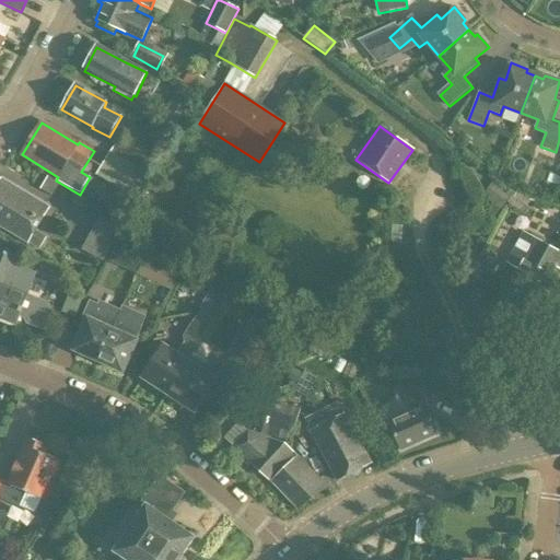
[(118,140),(111,153),(148,175),(155,162),(118,140)]
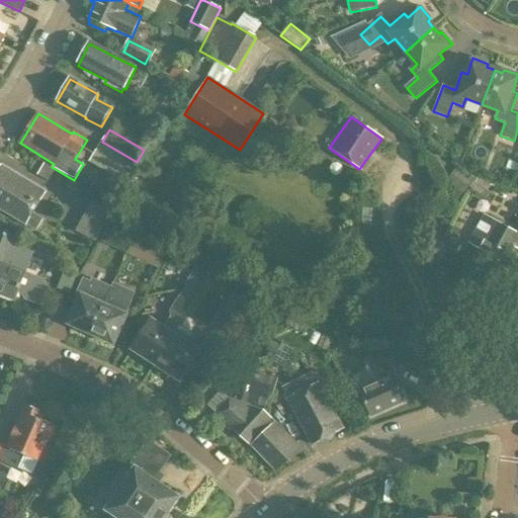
[(138,162),(137,162),(102,142),(102,141),(89,162),(124,183),(138,162)]
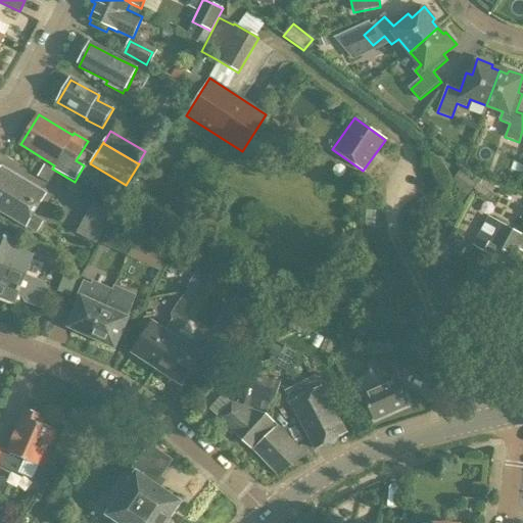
[(44,222),(33,215),(46,194),(1,167),(0,168),(0,211),(36,234),(44,222)]
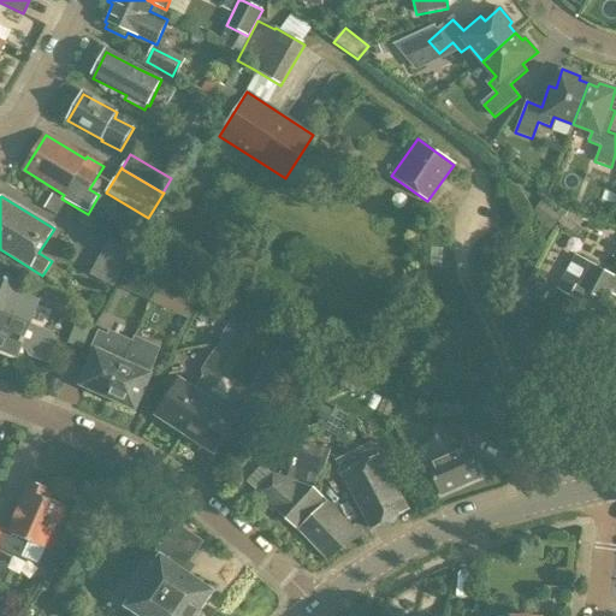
[(560,225),(563,209),(544,205),(540,220),(560,225)]
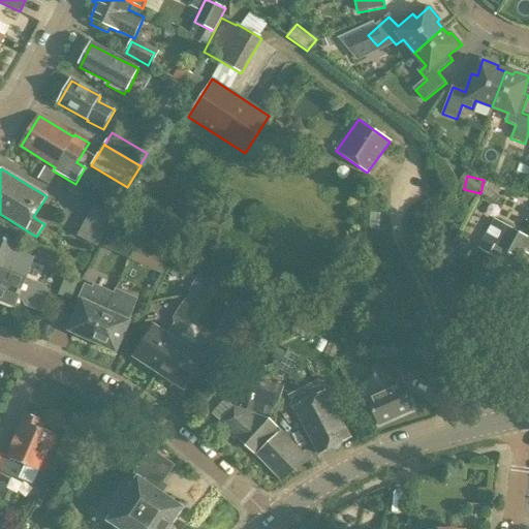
[(114,216),(93,205),(76,237),(97,248),(114,216)]
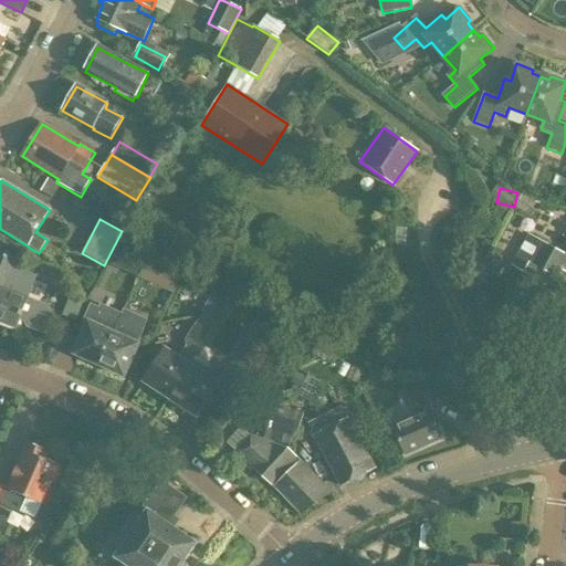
[(565,254),(565,257),(527,236),(511,265),(525,273),(523,276),(552,292),(563,272),(565,273),(565,254)]
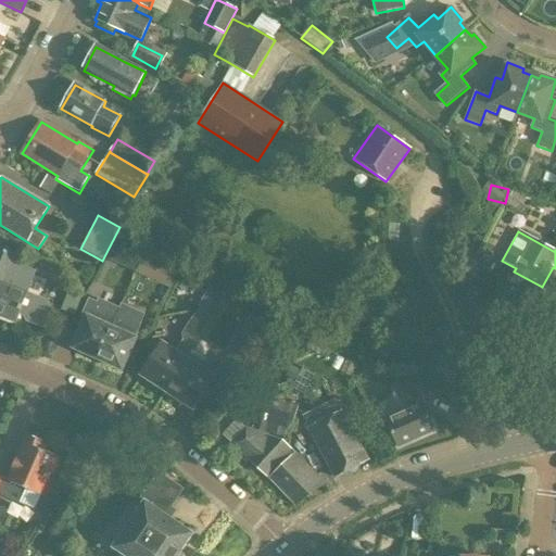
[(28,294),(3,285),(14,254),(0,249),(0,316),(17,323),(28,294)]
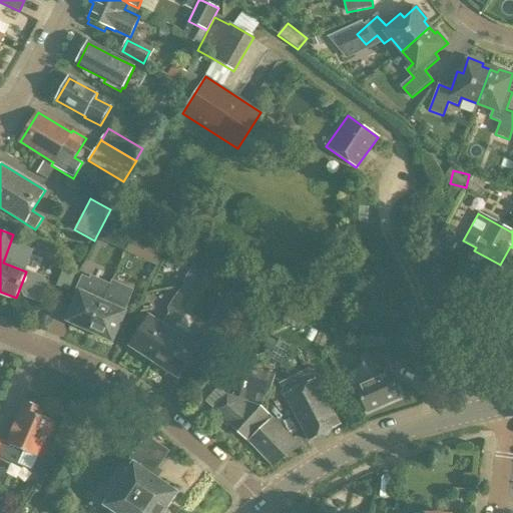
[(155,269),(162,251),(152,246),(144,264),(155,269)]
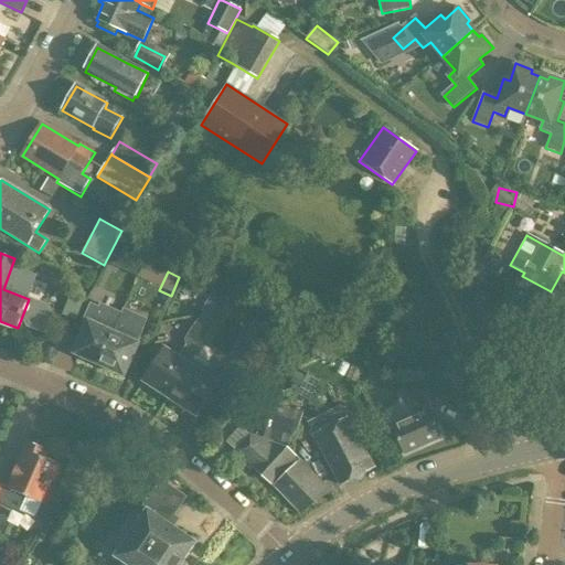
[(98,364),(113,334),(121,316),(121,315),(100,306),(99,309),(91,306),(83,322),(88,324),(74,353),(98,364)]
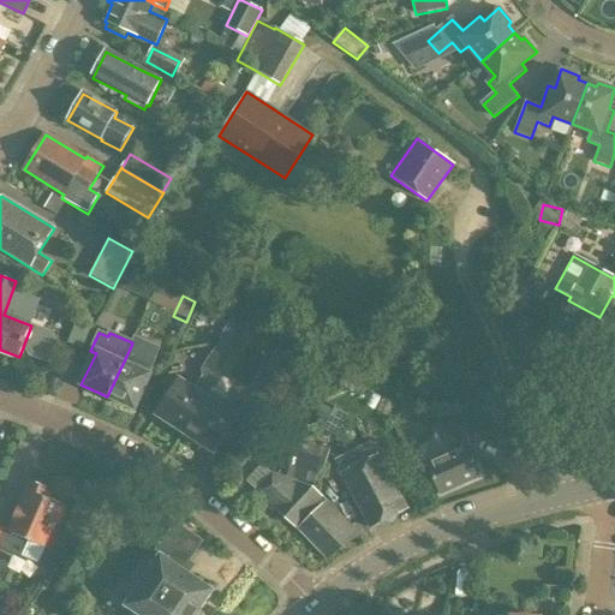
[(132,344),(123,364),(107,396),(133,408),(149,376),(148,376),(155,360),(160,350),(133,338),(132,342),(132,344)]
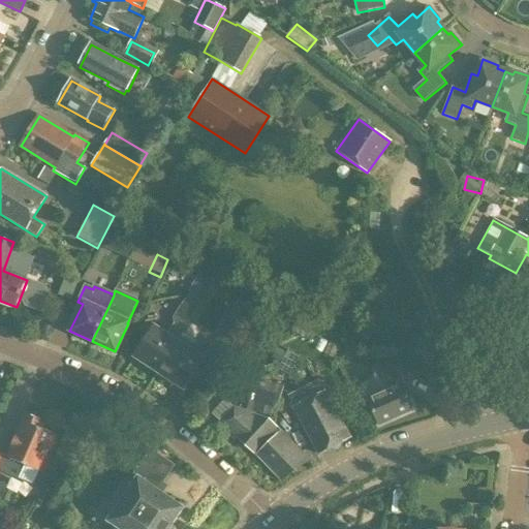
[(134,358),(156,371),(179,337),(197,307),(185,300),(173,318),(174,323),(166,335),(154,328),(134,358)]
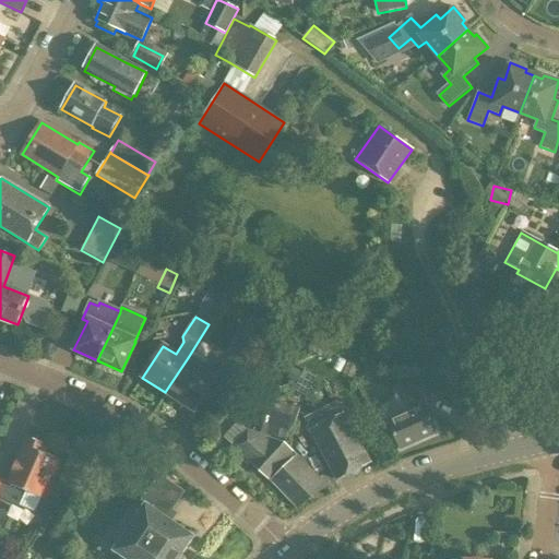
[(189,356),(165,392),(194,412),(214,382),(228,391),(258,346),(239,334),(225,356),(209,359),(204,366),(189,356)]
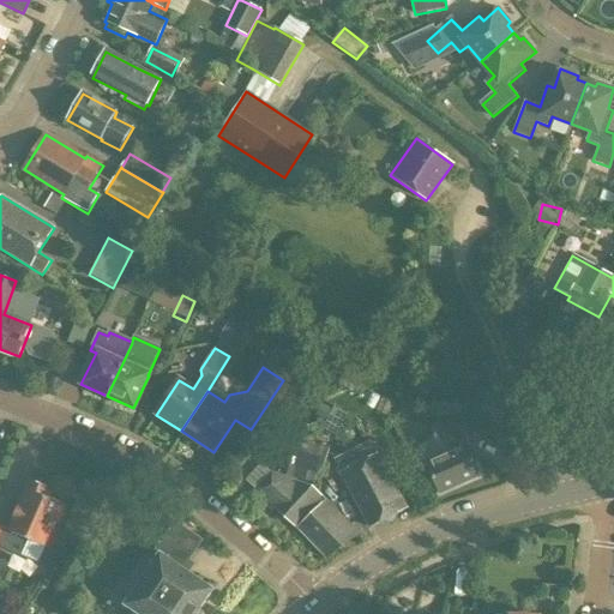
[(441,434),(450,453),(426,463),(439,494),(480,476),(467,446),(462,447),(461,444),(467,431),(439,417),(433,431),(441,434)]
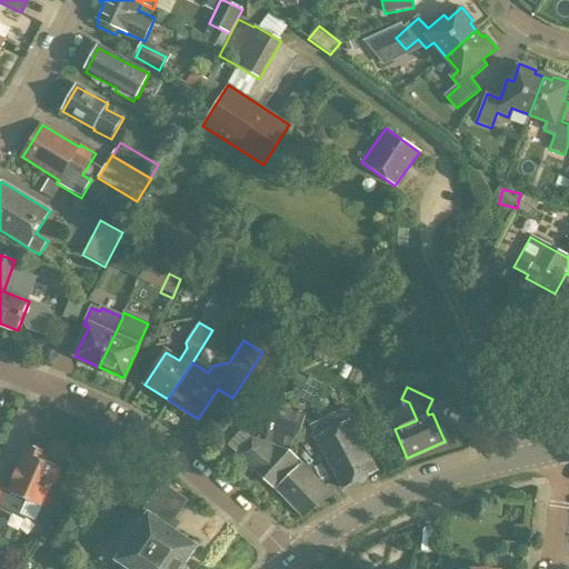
[(237,456),(252,470),(281,497),(302,519),(333,496),(303,465),(302,466),(288,450),(287,450),(300,433),(295,431),(300,415),(283,409),(277,426),(270,423),(265,442),(251,439),(237,456)]
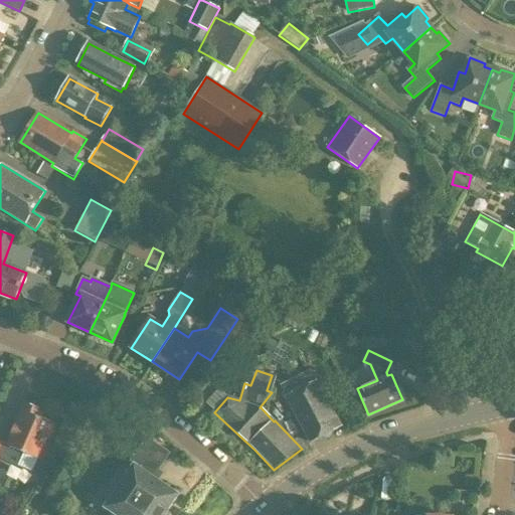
[(280,385),(286,396),(285,396),(311,444),(342,427),(317,380),(315,381),(310,370),(280,385)]
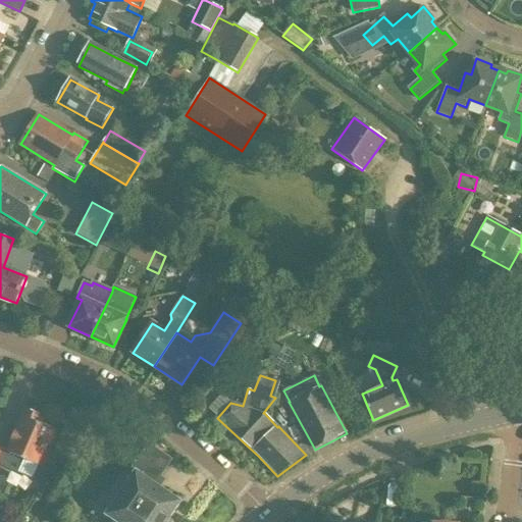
[(54,472),(44,468),(52,450),(47,448),(55,429),(40,423),(42,416),(28,410),(20,424),(18,423),(7,450),(3,449),(0,455),(0,465),(48,486),(54,472)]
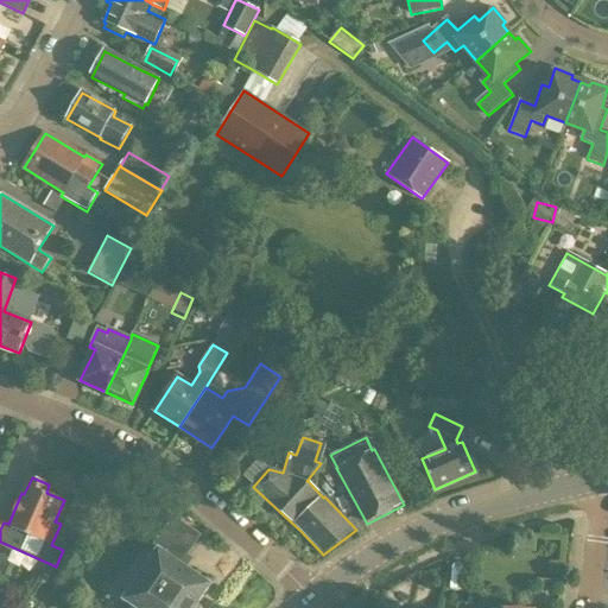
[(137,607),(194,607),(211,584),(181,563),(200,536),(175,518),(154,546),(158,549),(125,599),(137,607)]
